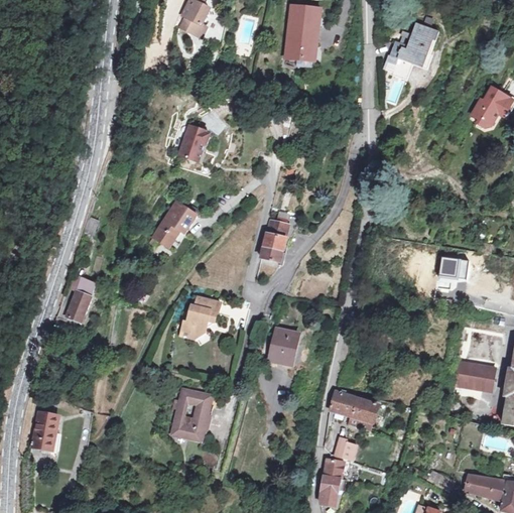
[(202,27),(198,24),(207,8),(199,3),(200,0),(185,0),(182,7),(185,10),(176,27),(197,38),(202,27)]
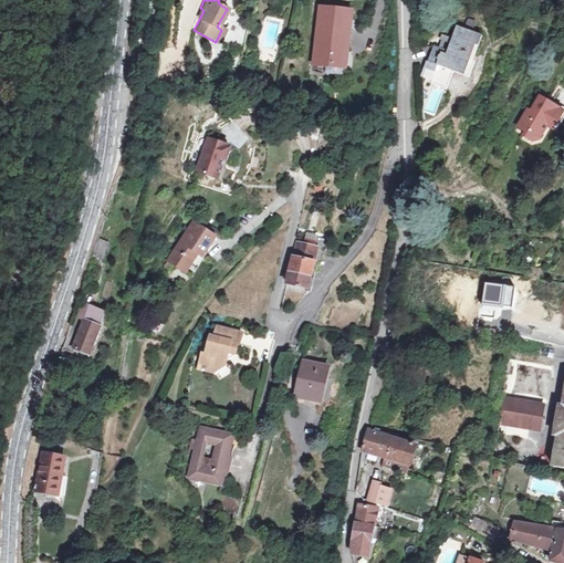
[(346,0),(346,2),(334,1),(334,7),(316,6),(311,63),(344,66),(352,0),(346,0)]
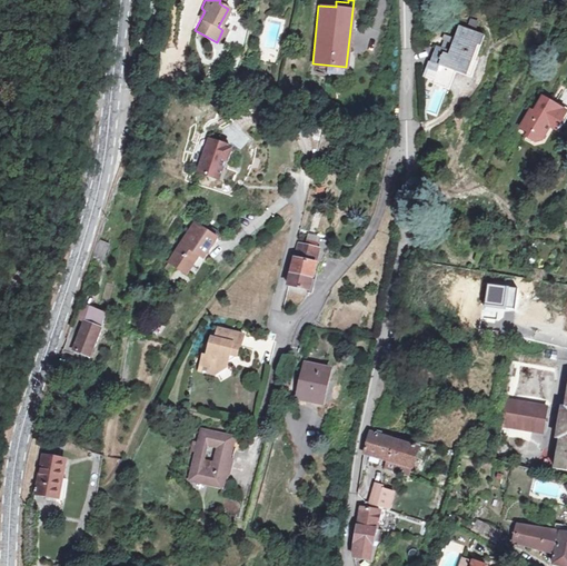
[(513,0),(510,7),(518,9),(521,0),(513,0)]
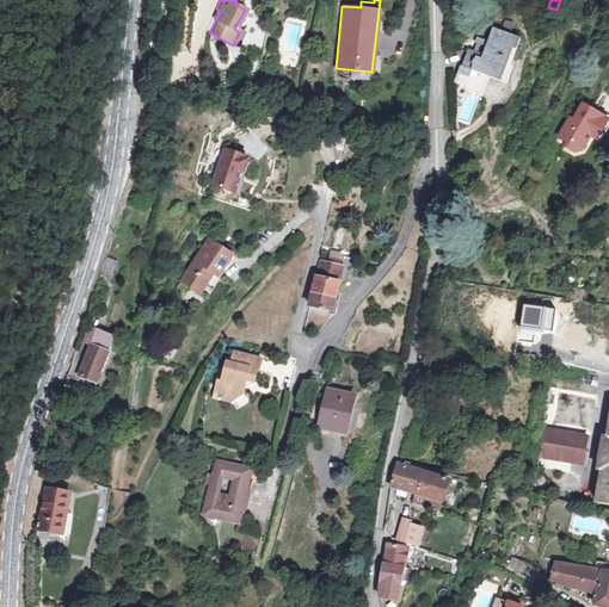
[(463,85),(469,69),(484,75),(485,74),(486,72),(503,78),(518,38),(492,28),(481,54),(466,49),(460,64),(457,63),(451,80),(463,85)]
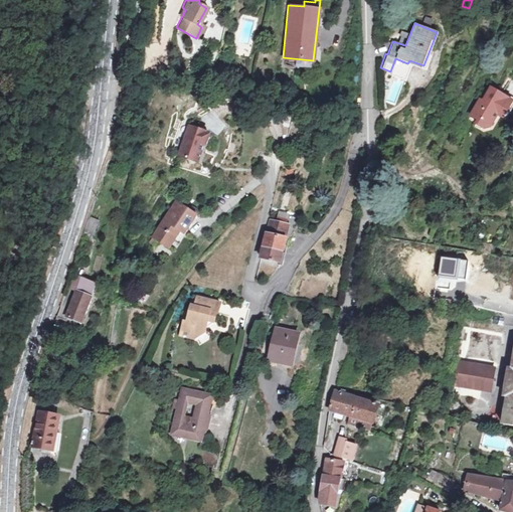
[(395,58),(390,71),(403,76),(408,62),(407,63),(395,58)]
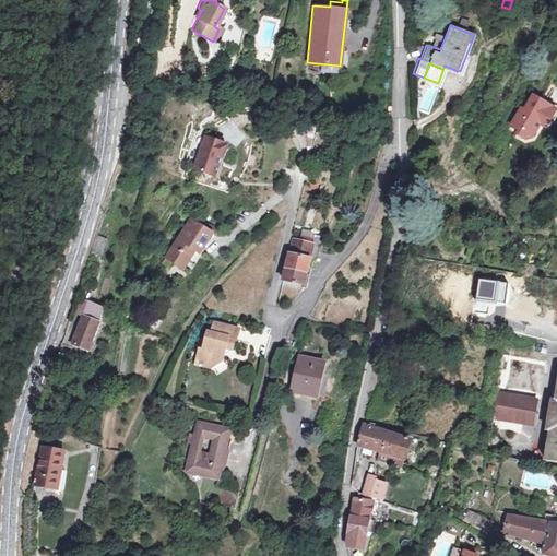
[(531,132),(537,120),(542,113),(547,117),(555,105),(543,96),(541,98),(537,96),(538,94),(531,91),(523,104),(519,102),(508,119),(516,125),(512,129),(521,134),(531,132)]
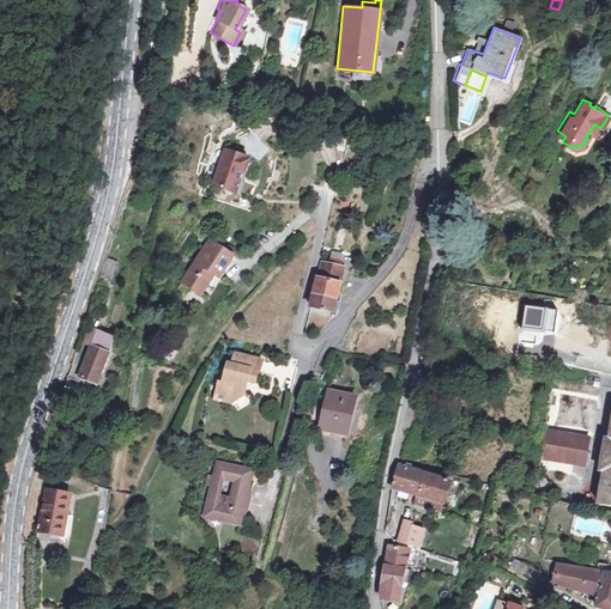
[(596,135),(600,128),(594,123),(590,132),(596,135)]
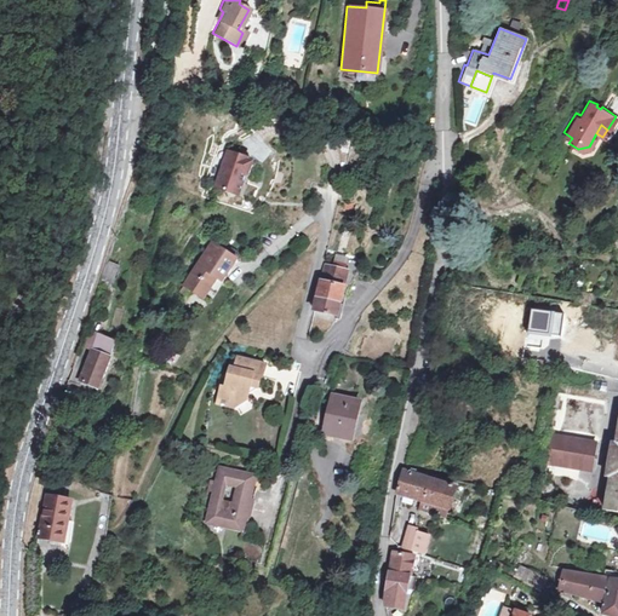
[(225,150),(213,185),(236,194),(244,173),(247,172),(250,163),(249,160),(249,159),(225,150)]
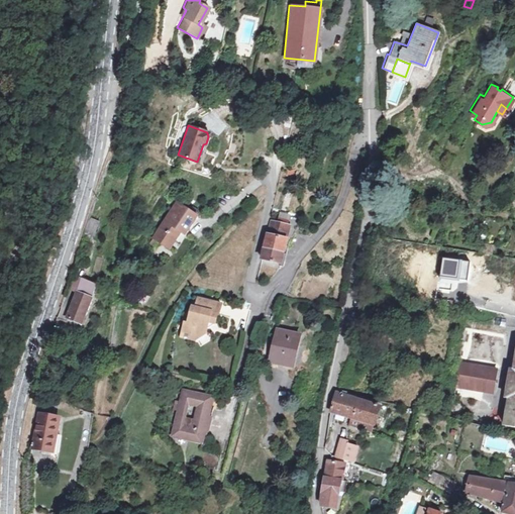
[(203,144),(197,162),(199,163),(206,143),(203,144)]
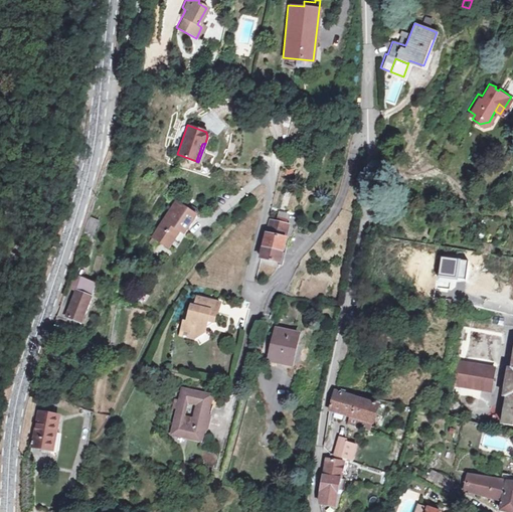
[(193,213),(171,199),(165,208),(149,234),(165,244),(176,227),(181,231),(193,213)]
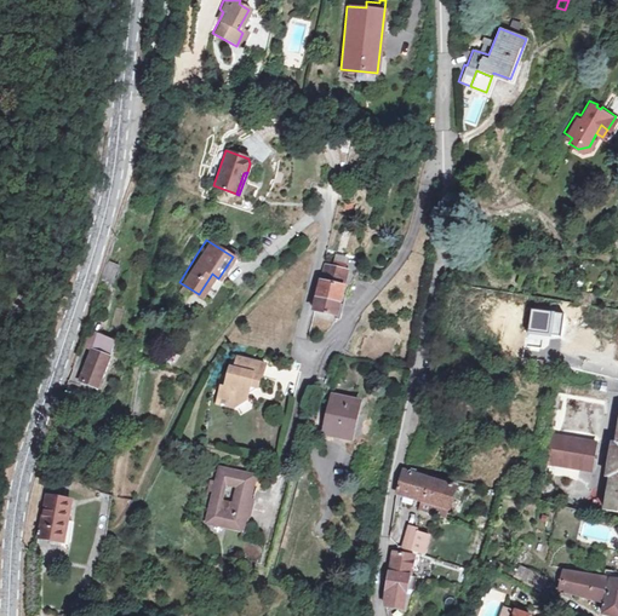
[(321,264),(314,295),(326,298),(326,300),(341,303),(344,289),(342,288),(347,269),(354,271),(358,260),(336,255),(333,266),(321,264)]
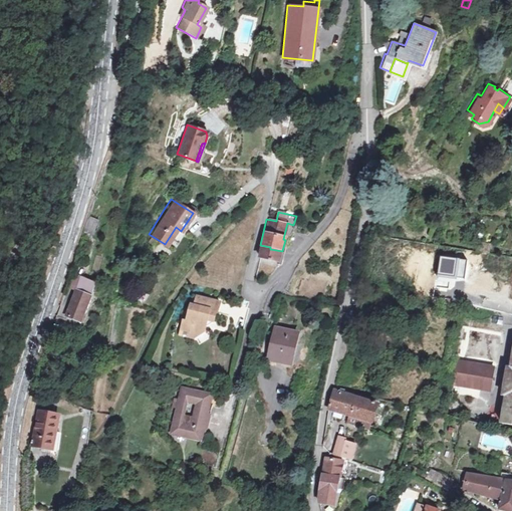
[(82,228),(92,232),(98,219),(88,214),(82,228)]
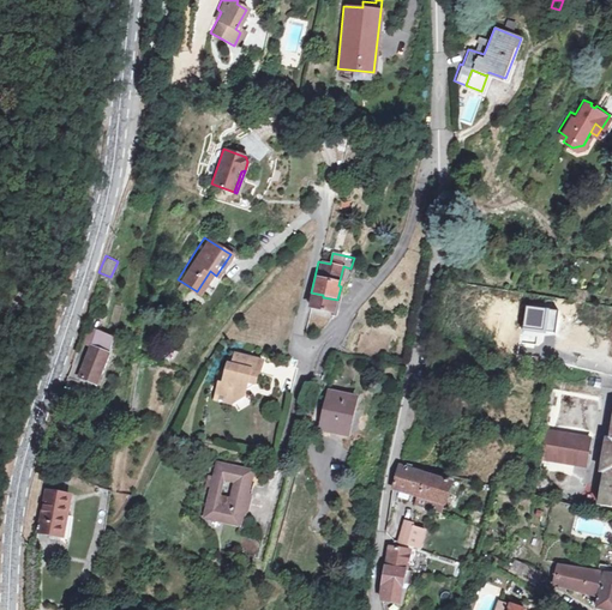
[(203,295),(216,276),(210,271),(197,291),(203,295)]
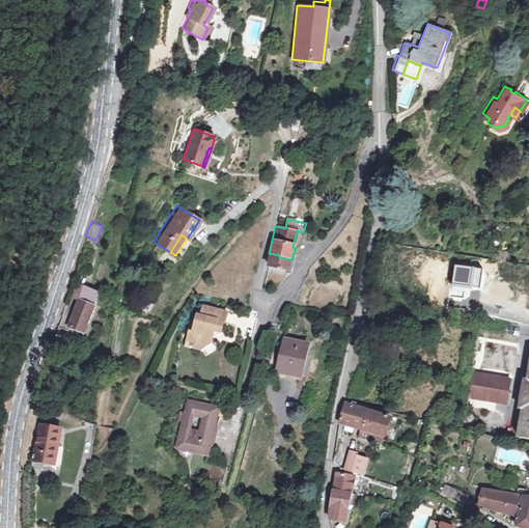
[(503,249),(494,248),(492,257),(502,258),(503,249)]
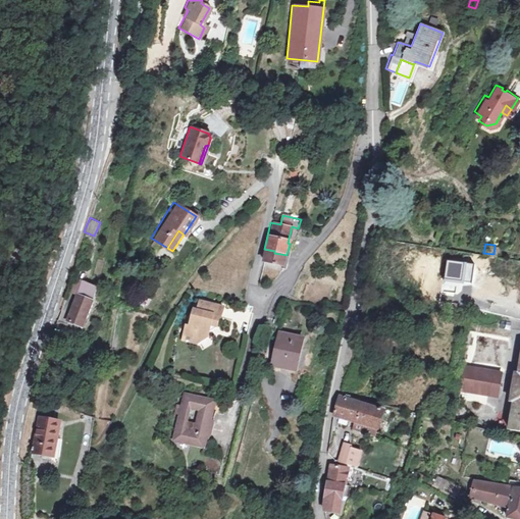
[(274,251),(264,249),(262,260),(261,261),(281,265),(281,267),(283,268),(287,255),(274,253),(274,251)]
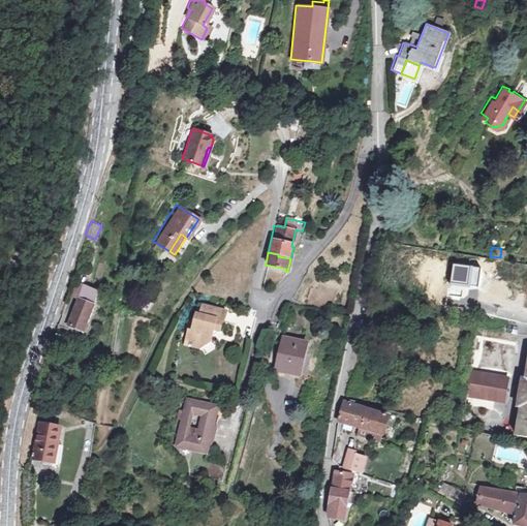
[(70,313),(66,312),(63,322),(67,323),(66,326),(75,329),(79,319),(86,321),(91,303),(74,299),(70,313)]
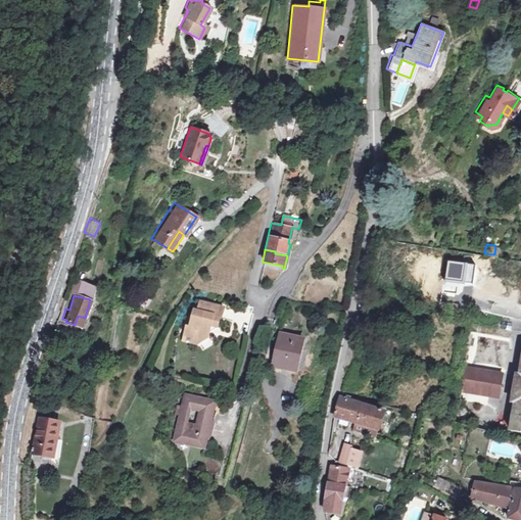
[(197,313),(196,312),(195,312),(194,313),(193,314),(192,314),(192,315),(192,316),(193,317),(193,318),(194,318),(192,329),(186,328),(182,341),(192,344),(193,343),(198,344),(207,338),(210,327),(217,328),(220,319),(221,319),(224,309),(199,303),(197,313)]
